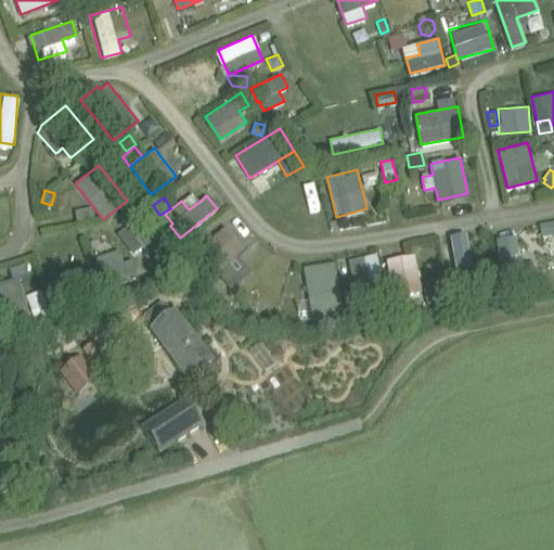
[(76,220),(93,217),(91,206),(74,208),(76,220)]
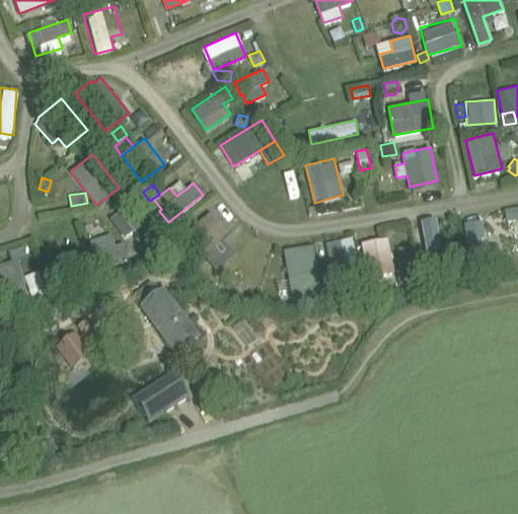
[(125,193),(113,202),(120,210),(109,217),(124,236),(133,229),(138,235),(150,226),(125,193)]
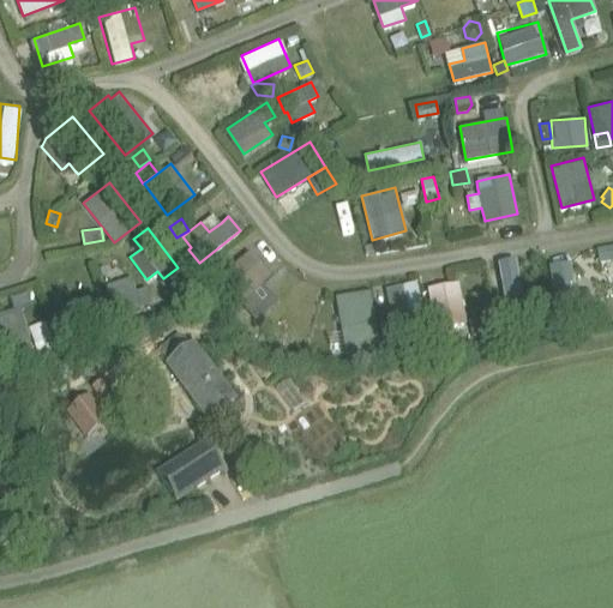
[(598,259),(612,257),(612,241),(596,245),(595,245),(598,259)]
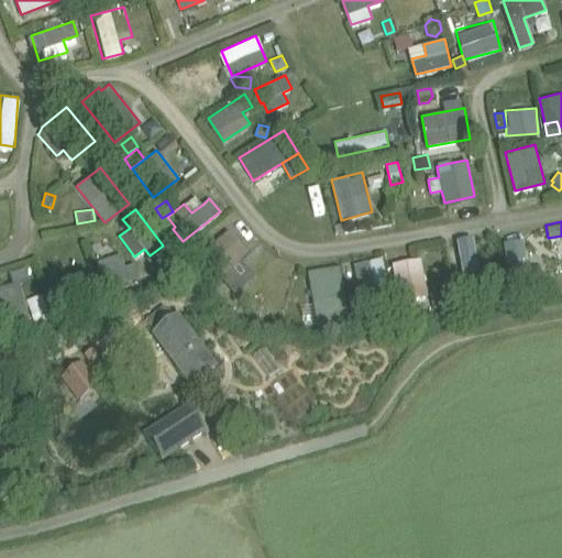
[(219,274),(239,256),(246,250),(228,229),(199,253),(219,274)]
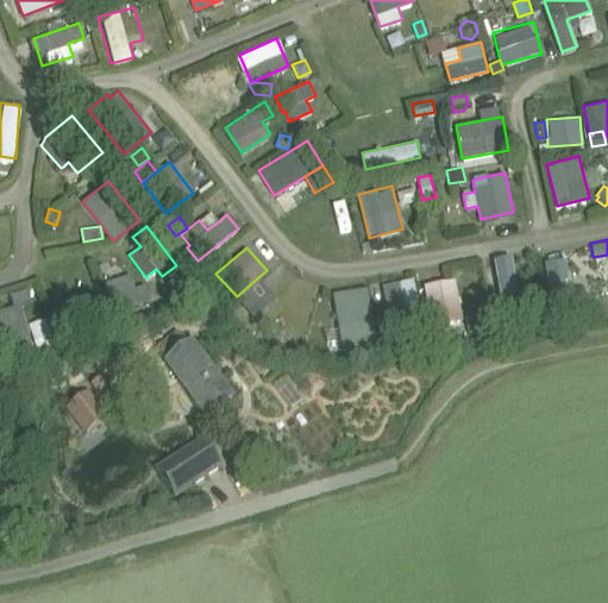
[(518,253),(495,257),(503,316),(527,313),(518,253)]
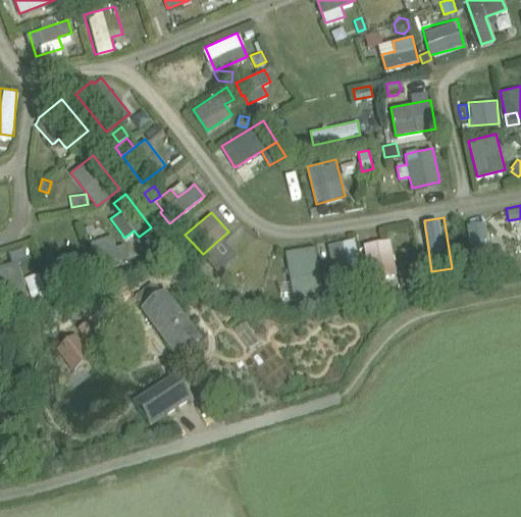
[(111,235),(89,242),(97,267),(128,257),(124,245),(115,247),(111,235)]
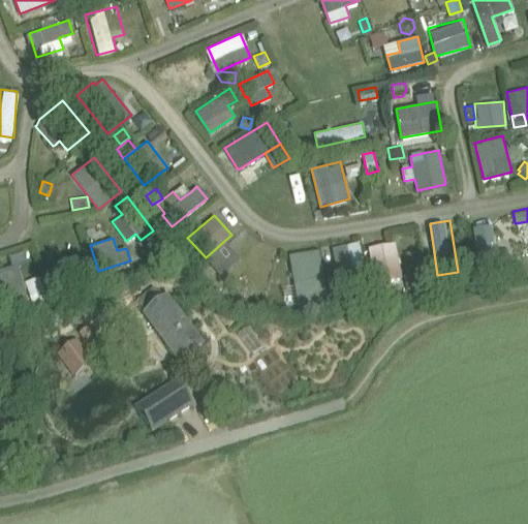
[(362,241),(335,244),(339,281),(365,279),(362,241)]
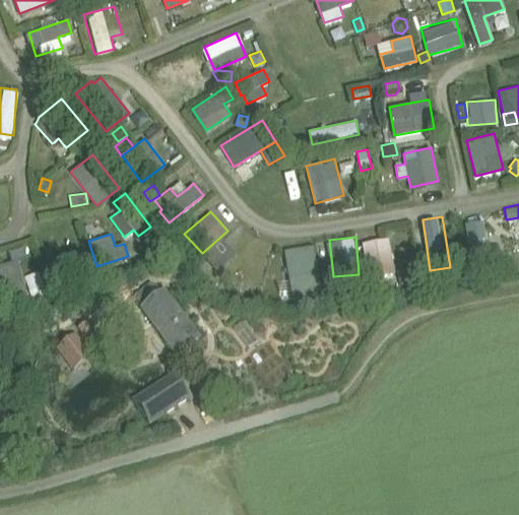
[(388,238),(362,243),(368,277),(394,272),(388,238)]
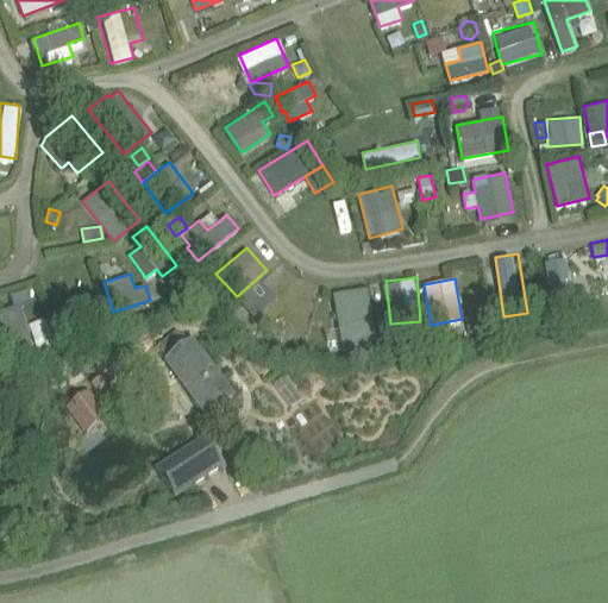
[(204,289),(217,306),(227,299),(214,281),(204,289)]
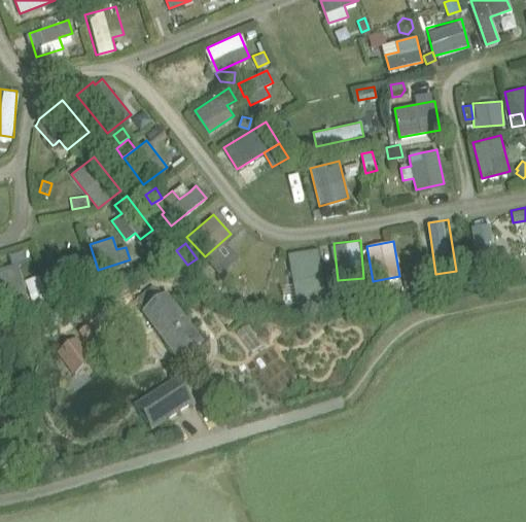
[(505,247),(494,249),(496,266),(509,264),(505,247)]
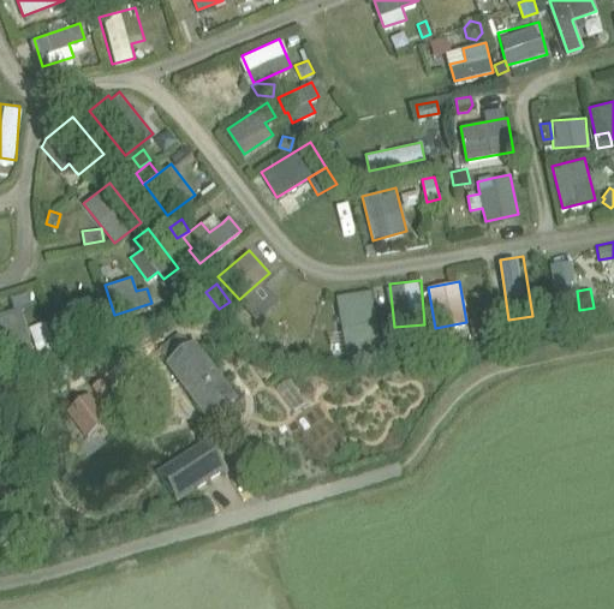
[(370,290),(337,296),(347,363),(365,359),(363,348),(380,346),(370,290)]
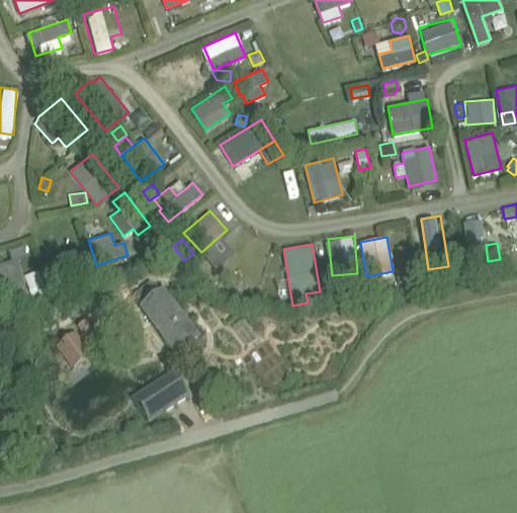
[(141,268),(150,265),(146,255),(137,258),(141,268)]
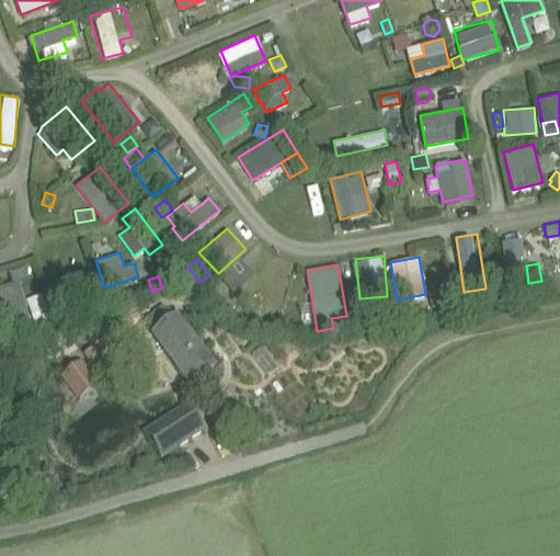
[(0,329),(30,321),(19,281),(0,285),(0,329)]
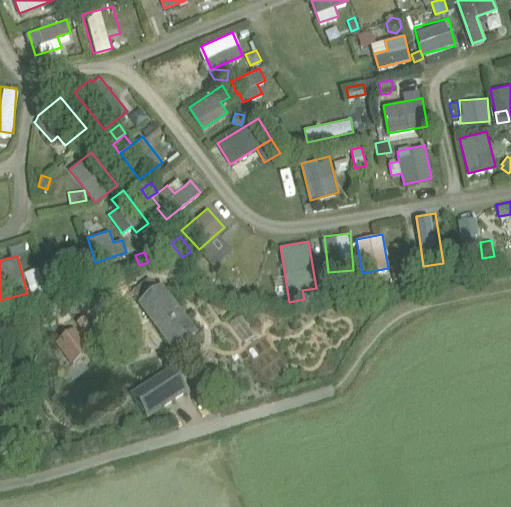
[(418,258),(411,259),(413,270),(420,268),(418,258)]
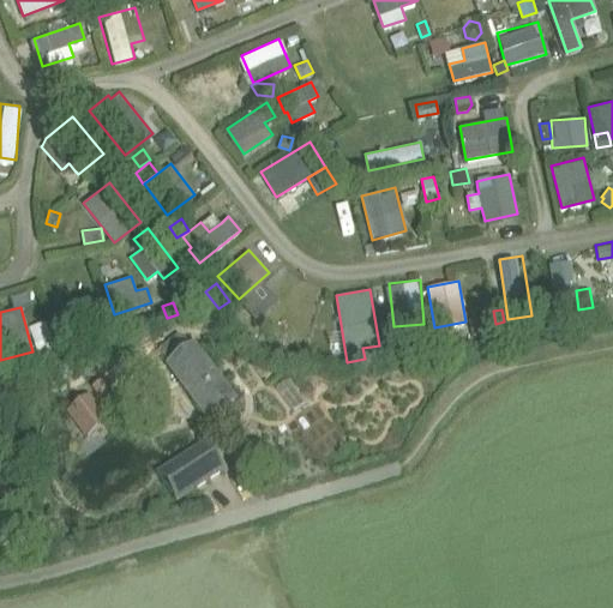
[(484,314),(468,318),(472,333),(487,330),(484,314)]
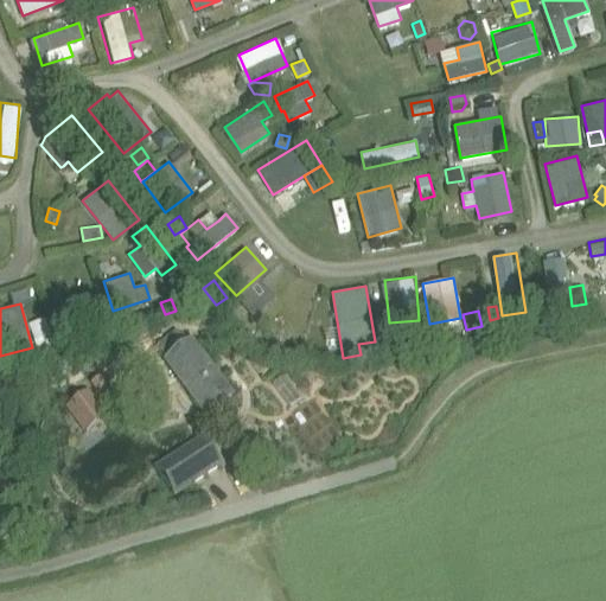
[(53,340),(45,315),(27,321),(37,346),(53,340)]
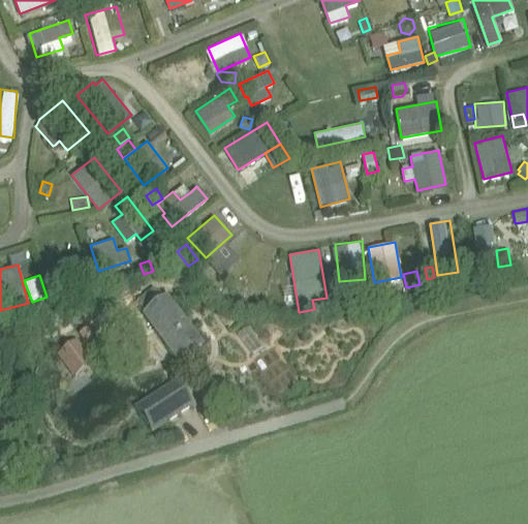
[(354,282),(356,293),(369,289),(367,279),(354,282)]
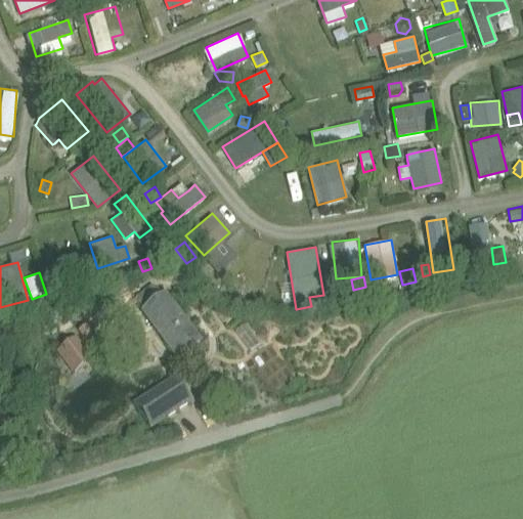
[(143,307),(141,308),(151,321),(135,334),(150,353),(166,341),(177,356),(200,340),(164,292),(163,293),(157,285),(137,299),(143,307)]
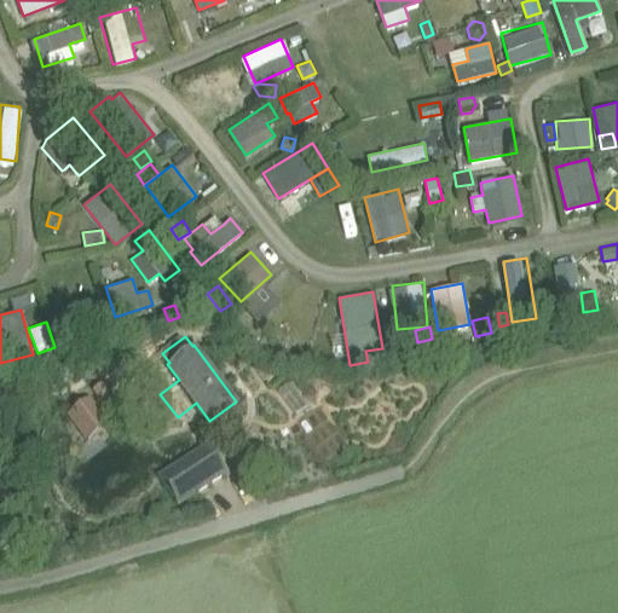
[(90,393),(67,410),(82,432),(105,414),(90,393)]
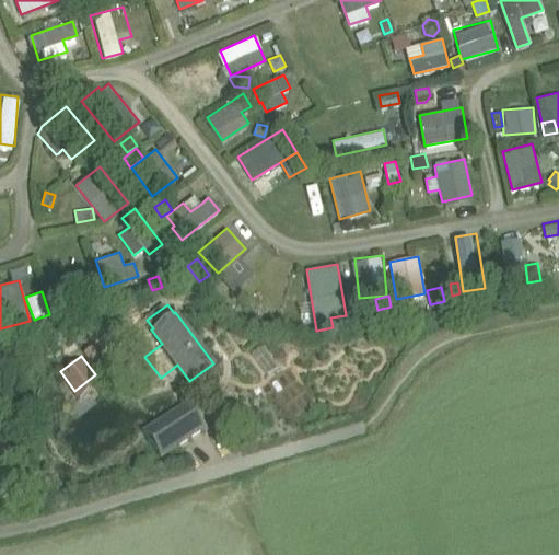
[(144,429),(161,453),(204,425),(187,401),(144,429)]
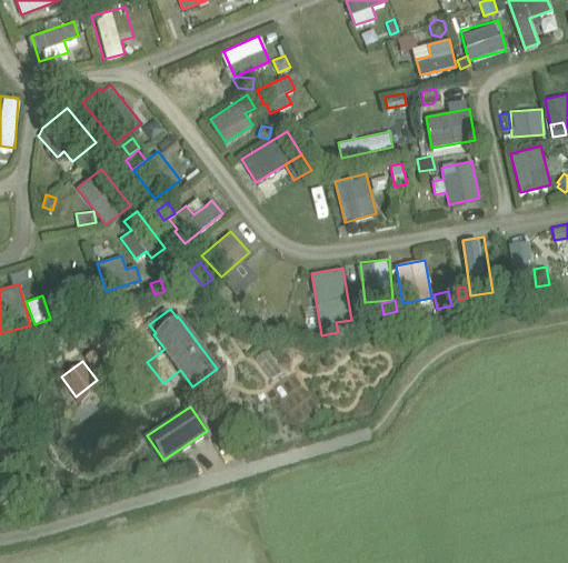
[(18,474),(17,462),(5,463),(6,475),(18,474)]
